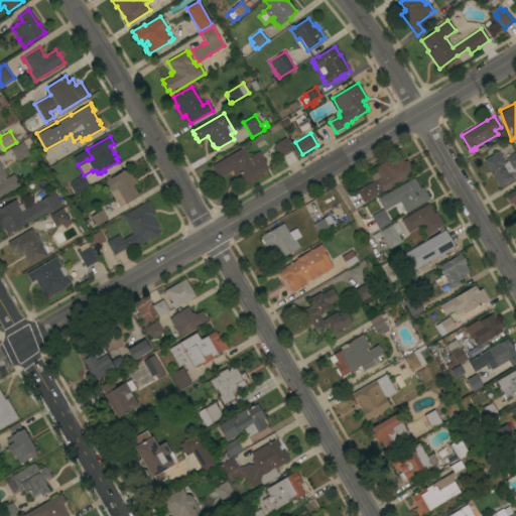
[(281,157),(273,144),(285,138),(292,150),(281,157)]
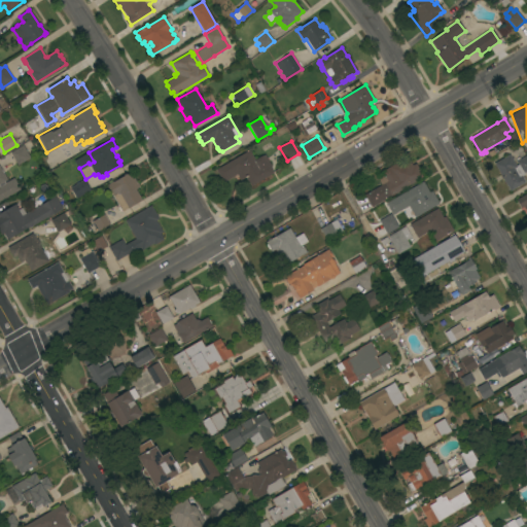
[(10,152),(23,145),(31,157),(18,166),(10,152)]
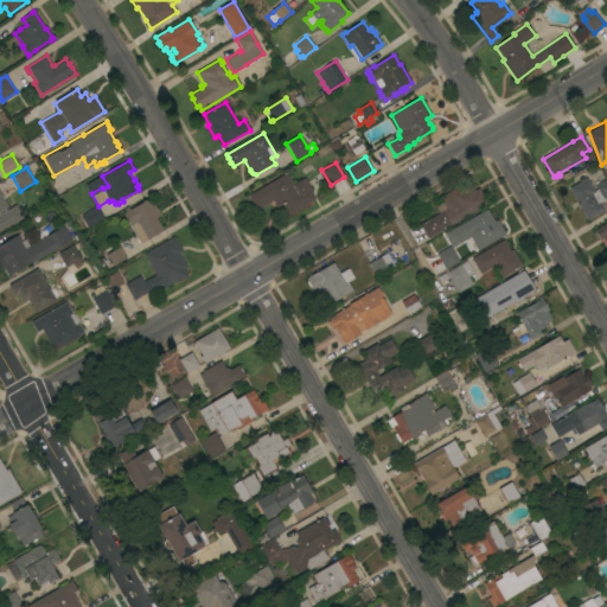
[(287,173),(294,184),(302,179),(302,180),(305,178),(313,192),(312,192),(315,199),(289,215),(283,204),(278,208),(273,202),(259,210),(256,206),(255,208),(249,196),(287,173)]
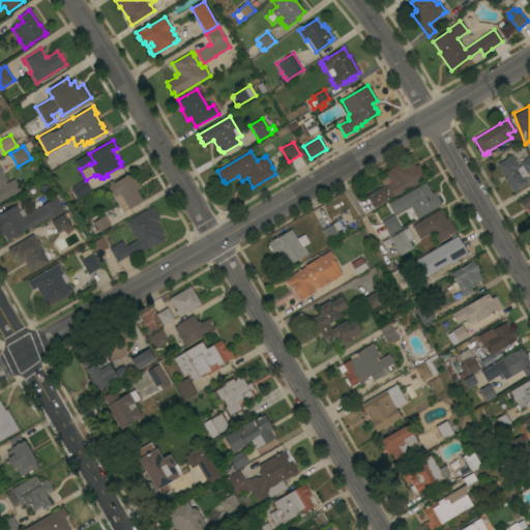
[(497,165),(512,155),(519,167),(521,166),(520,163),(529,156),(529,172),(528,174),(528,175),(525,177),(528,183),(513,193),(497,165)]
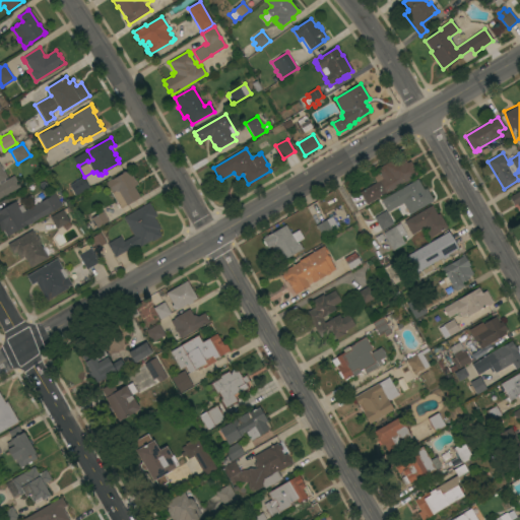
[(367,204),(360,192),(376,183),(372,174),(378,171),(377,169),(393,159),(395,164),(404,158),(407,164),(410,161),(417,175),(367,204)]
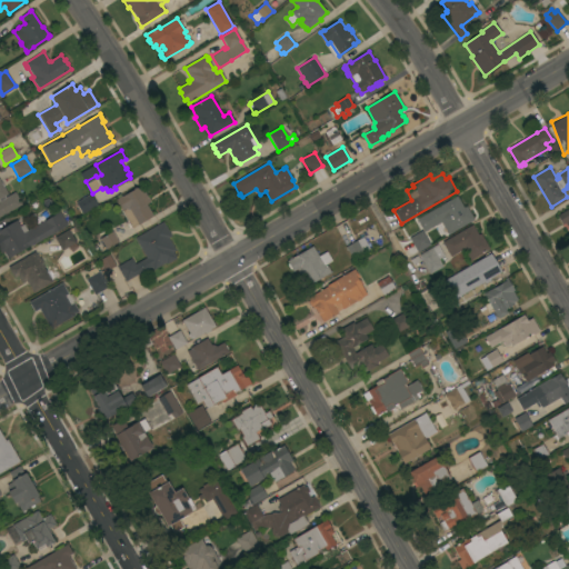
[(0,179),(8,195),(6,196),(6,198),(15,192),(22,205),(0,217),(0,179)]
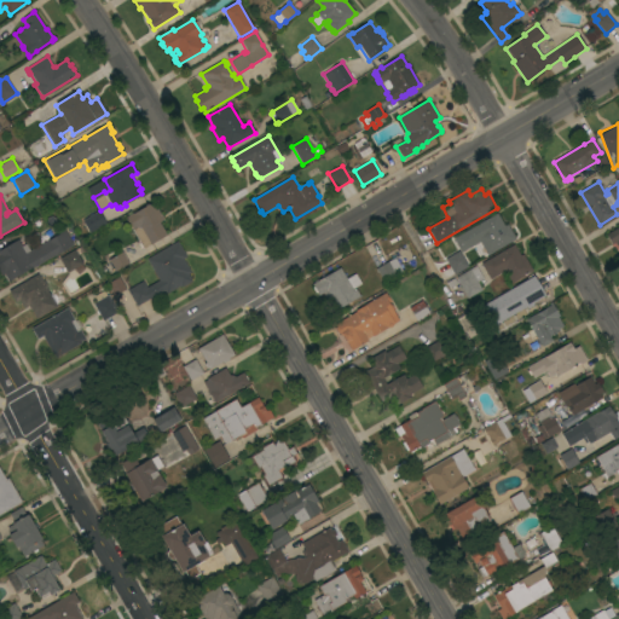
[(144,249),(143,248),(140,249),(126,225),(129,223),(126,218),(133,213),(133,214),(154,202),(163,220),(160,223),(167,236),(144,249)]
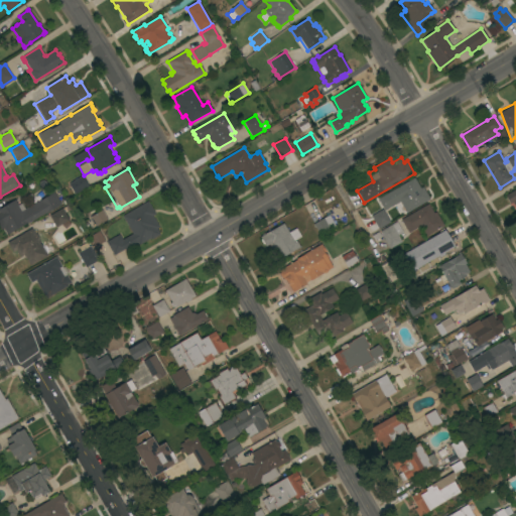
[(75,195),(69,184),(83,175),(89,186),(75,195)]
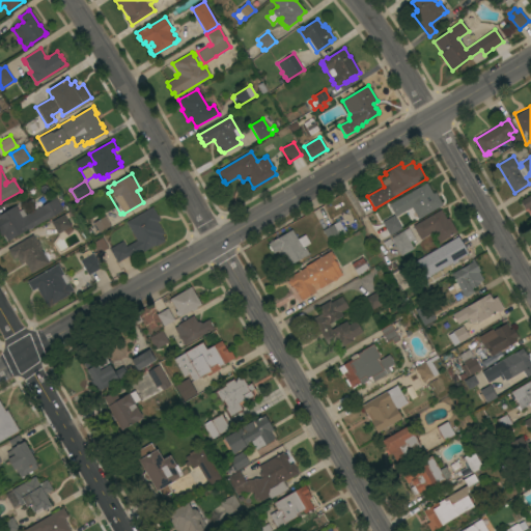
[(420,218),(411,202),(410,203),(406,196),(410,194),(410,193),(426,183),(429,188),(430,188),(435,194),(436,193),(443,204),(420,218)]
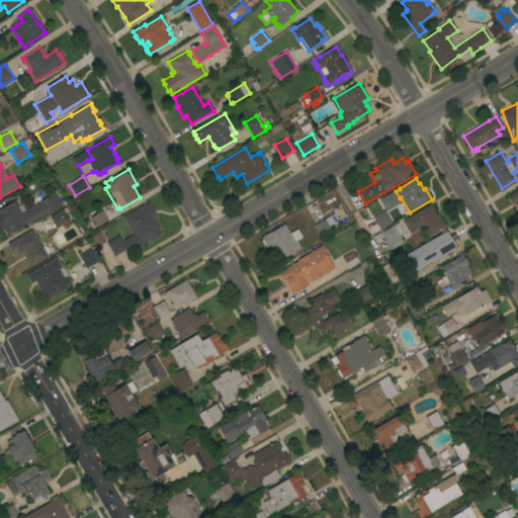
[(517,189),(517,205),(517,204),(516,205),(514,203),(512,204),(507,196),(517,189)]
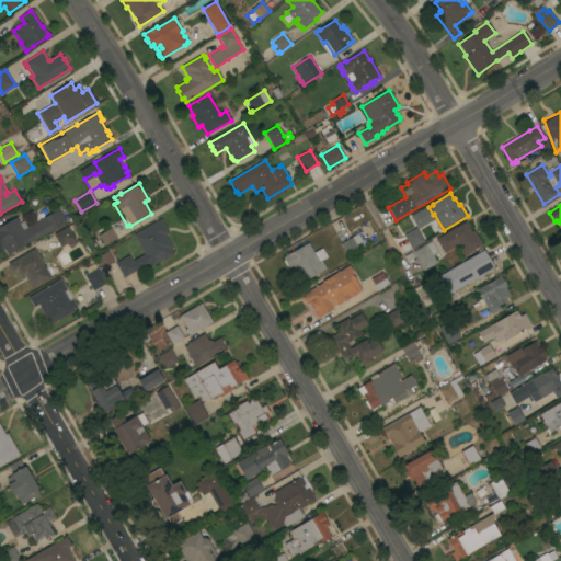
[(44,218),(53,213),(52,210),(57,206),(67,222),(50,232),(50,231),(31,242),(32,243),(29,244),(29,243),(23,247),(24,248),(20,250),(19,249),(15,251),(15,252),(13,253),(13,252),(8,255),(4,249),(1,250),(0,248),(0,227),(16,217),(20,222),(23,221),(27,227),(44,218)]
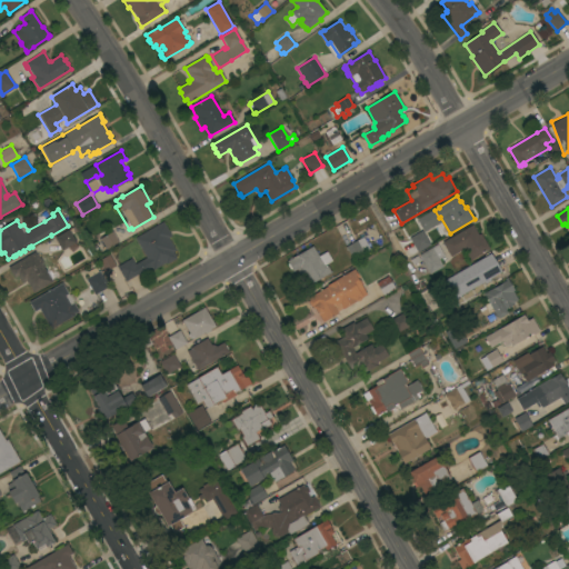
[(163,221),(171,237),(169,238),(176,250),(173,252),(177,258),(167,265),(166,263),(153,270),(151,267),(126,281),(117,267),(132,258),(136,265),(146,258),(135,238),(163,221)]
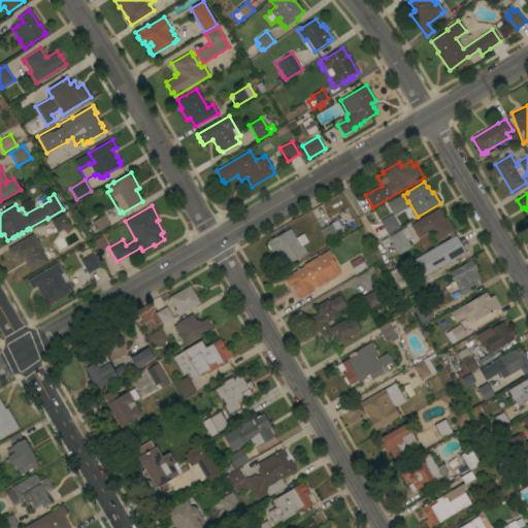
[(438,208),(443,218),(447,217),(455,231),(436,241),(430,231),(418,238),(410,225),(438,208)]
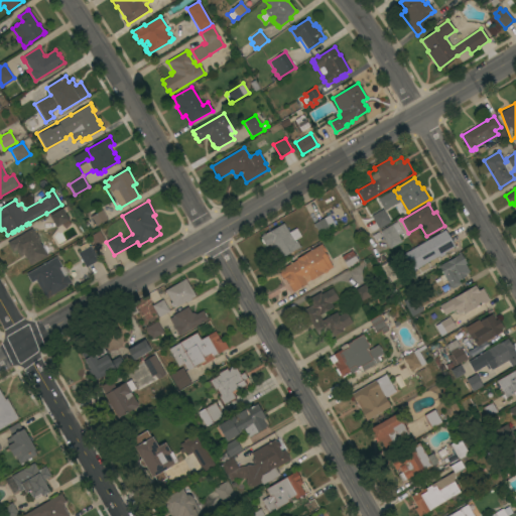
[(49,216),(67,206),(69,211),(65,213),(69,220),(56,228),(49,216)]
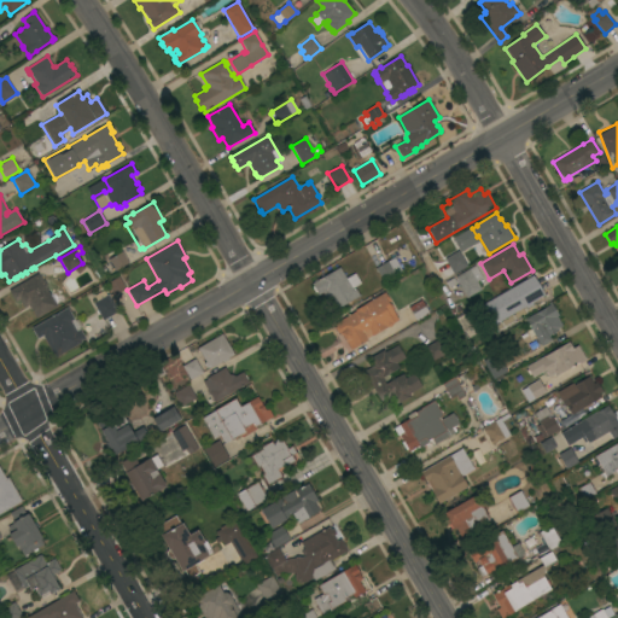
[(444,258),(459,250),(464,258),(466,257),(470,263),(467,264),(467,267),(454,274),(444,258)]
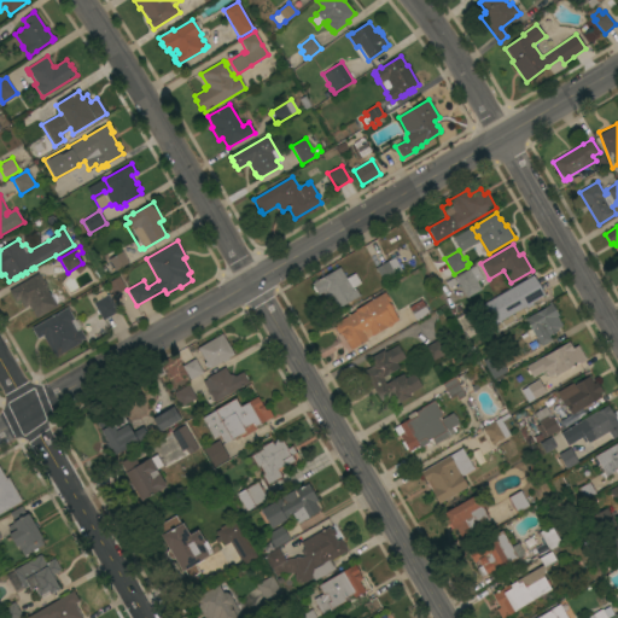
[(109,260),(122,251),(129,263),(116,270),(109,260)]
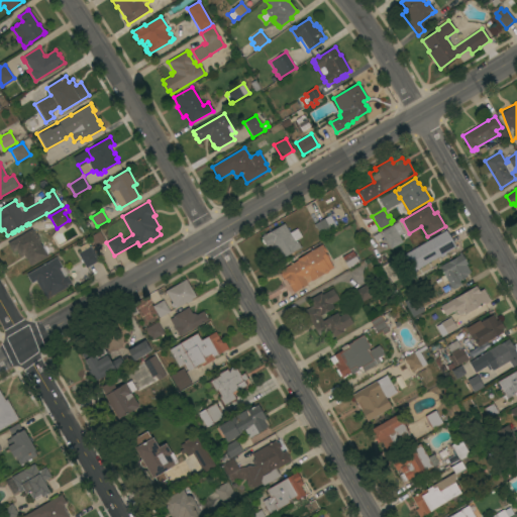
[(329,215),(336,227),(320,236),(314,224),(329,215)]
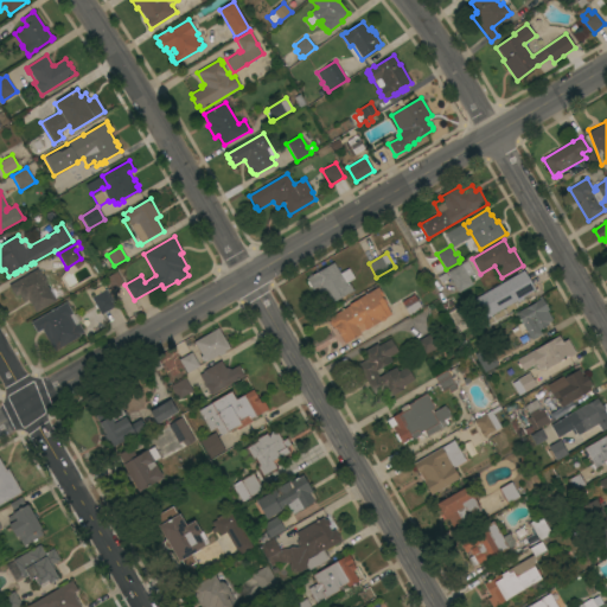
[(467,261),(474,273),(468,276),(473,285),(459,293),(447,272),(467,261)]
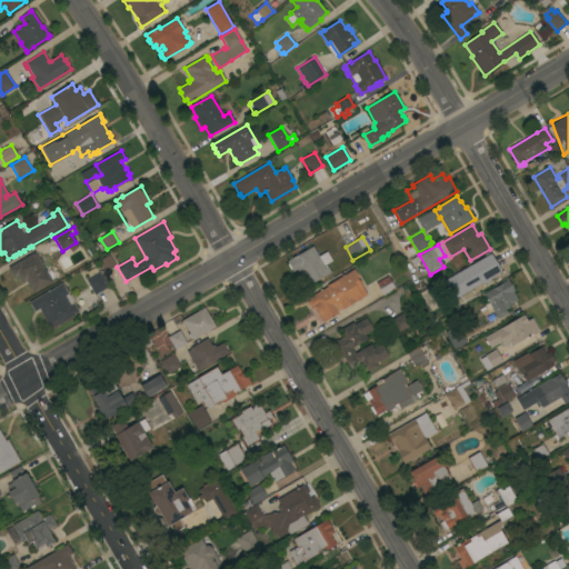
[(312,247),(319,257),(327,251),(332,261),(325,266),(325,267),(327,266),(327,267),(328,267),(331,272),(307,287),(297,269),(292,271),(291,269),(290,270),(288,265),(289,263),(287,261),(312,247)]
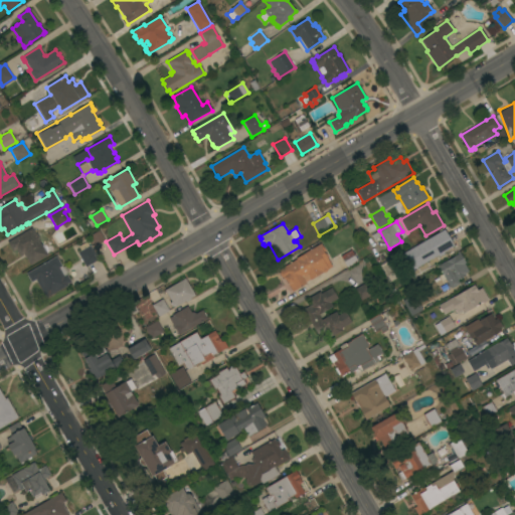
[(35,234),(36,233),(39,238),(38,239),(47,255),(30,265),(23,253),(19,255),(16,249),(13,251),(7,241),(31,227),(35,234)]
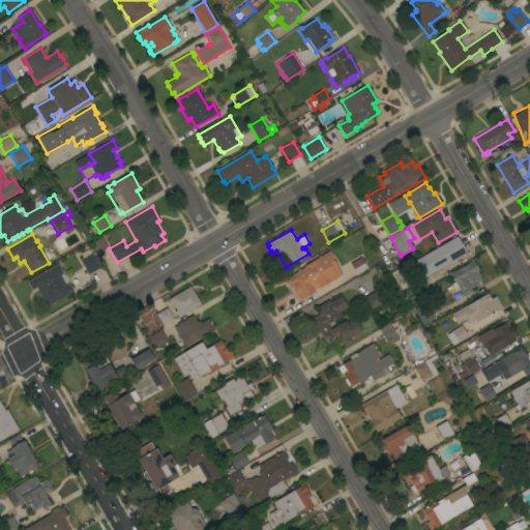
[(91,242),(101,237),(108,247),(97,254),(91,242)]
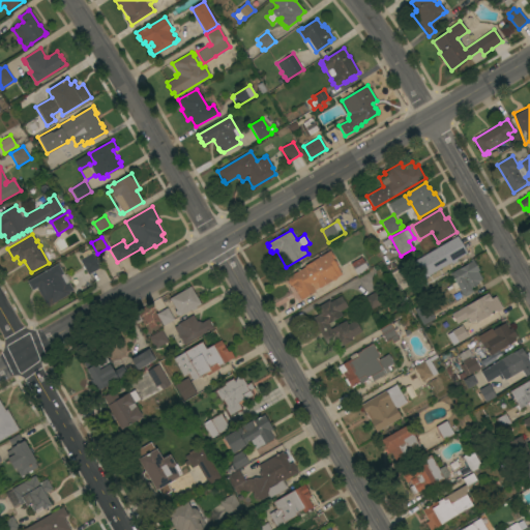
[(424,277),(415,261),(441,245),(453,238),(464,257),(451,264),(451,263),(424,277)]
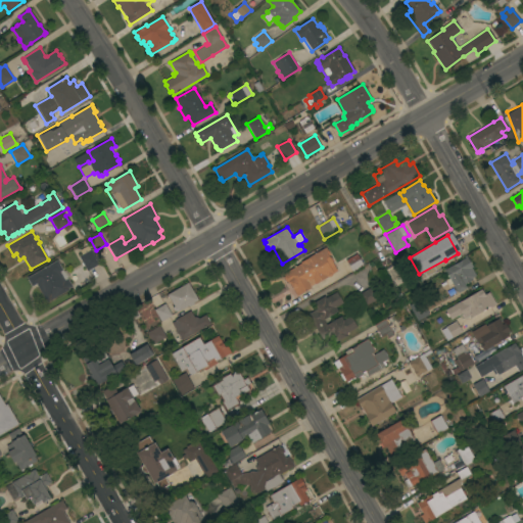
[(300,264),(300,263),(326,247),(330,255),(329,256),(329,257),(331,257),(333,260),(332,263),(337,271),(332,274),(332,275),(329,277),(328,276),(311,287),(311,288),(296,296),(289,284),(287,282),(285,281),(284,278),(284,276),(283,274),(300,264)]
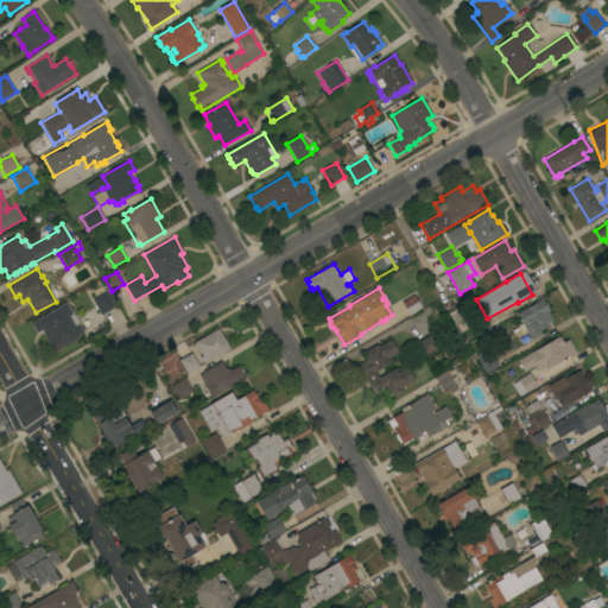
[(97,308),(96,309),(94,306),(96,305),(92,298),(106,290),(115,306),(101,315),(97,308)]
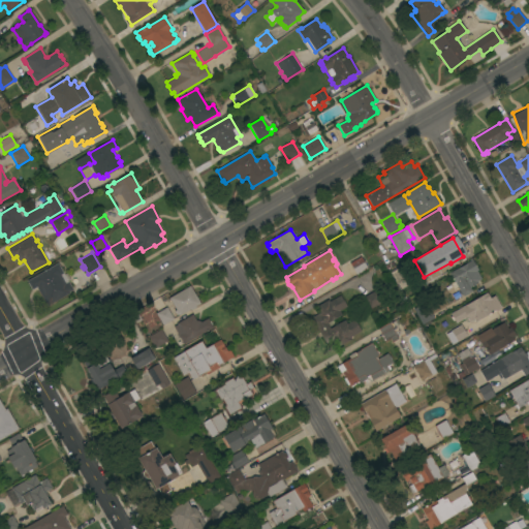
[(361,256),(368,269),(355,275),(349,262),(361,256)]
